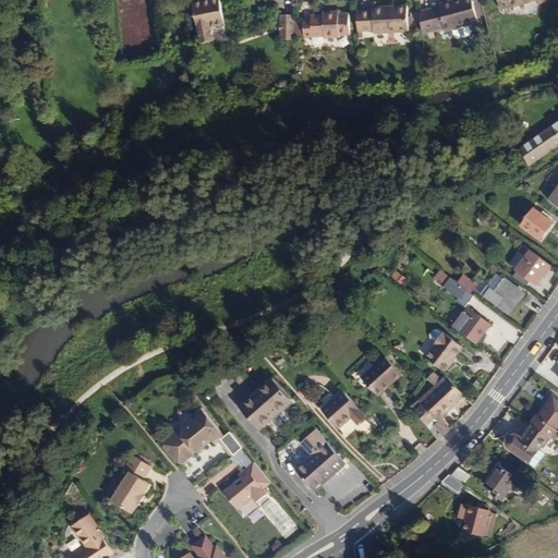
[(225,24),(219,0),(201,0),(192,2),(201,43),(215,40),(211,26),(225,24)]
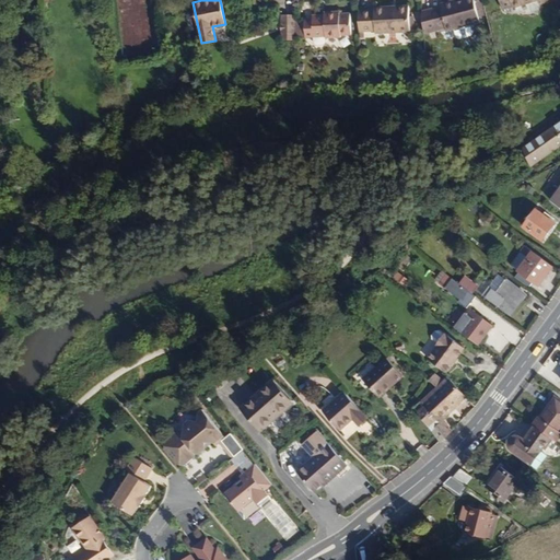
[(453,30),(455,38),(459,41),(470,37),(470,34),(468,26),(479,23),(473,0),(458,0),(439,6),(440,7),(430,10),(435,32),(445,30),(446,32),(453,30)]
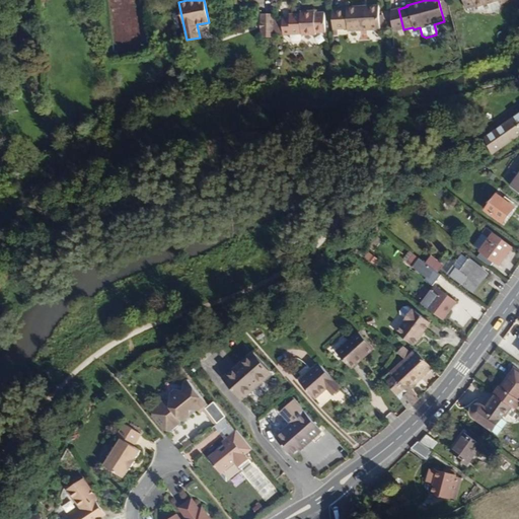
[(461,0),(464,10),(473,7),(474,9),(499,2),(500,5),(512,2),(512,0),(461,0)]
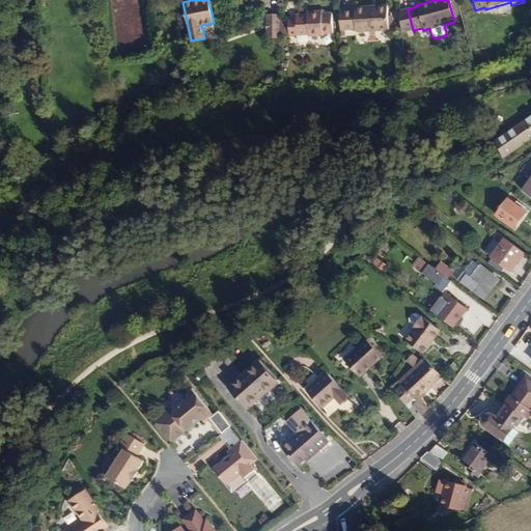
[(354,10),(339,11),(340,31),(355,30),(355,33),(388,31),(387,6),(354,8),(354,10)]
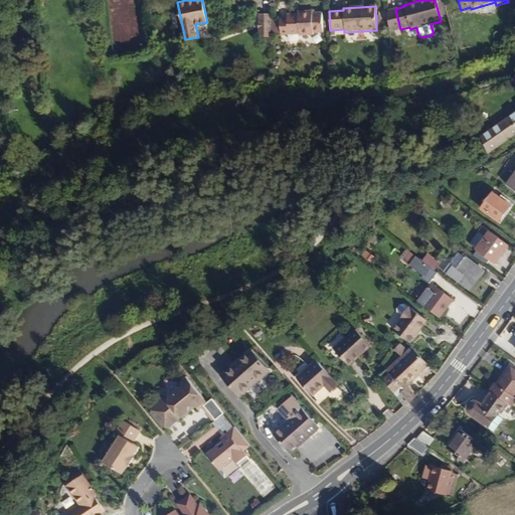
[(294,40),(294,35),(298,35),(312,35),(312,32),(322,32),(322,14),(312,14),(312,11),(297,11),(298,13),(298,16),(287,17),(280,17),(280,34),(283,34),(283,40),(285,42),(292,42),(294,40)]
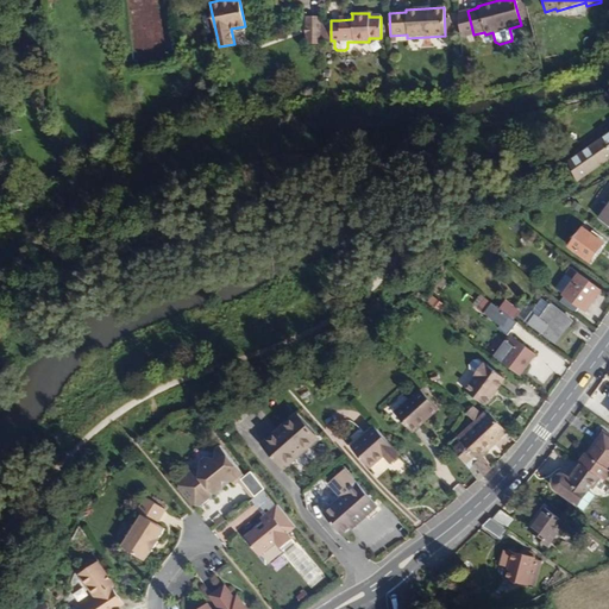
[(321,18),(306,17),(305,45),(320,45),(321,18)]
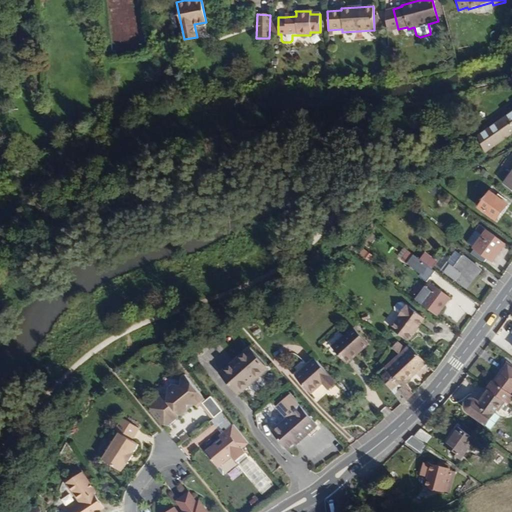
[(172,40),(170,29),(153,33),(155,43),(172,40)]
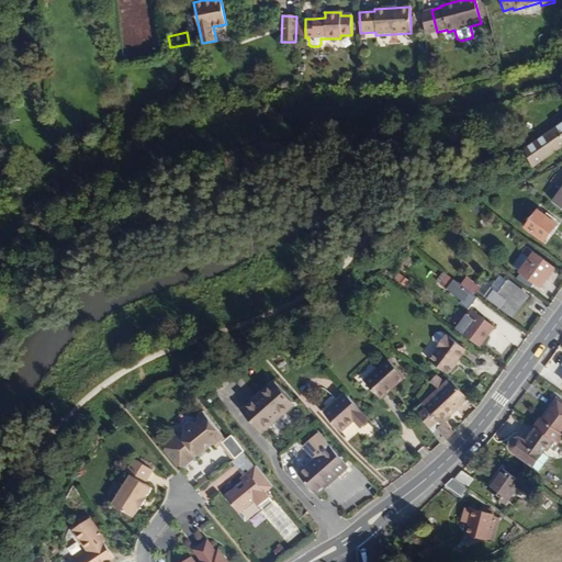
[(171,113),(166,103),(156,109),(163,117),(171,113)]
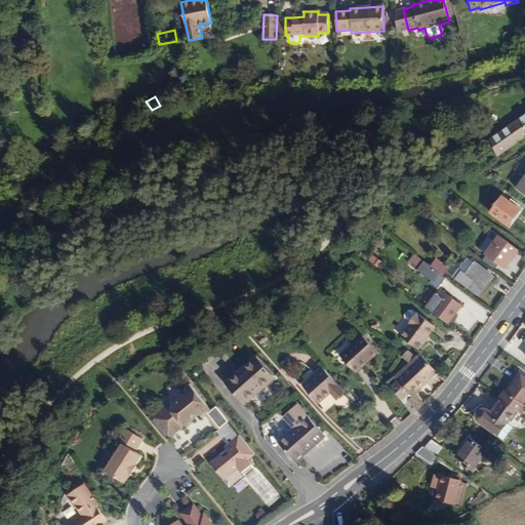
[(524,115),(488,139),(498,154),(524,135),(524,115)]
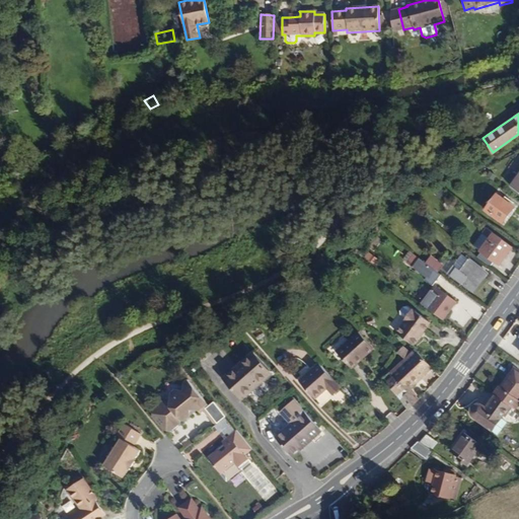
[(518,172),(508,188),(518,195),(518,172)]
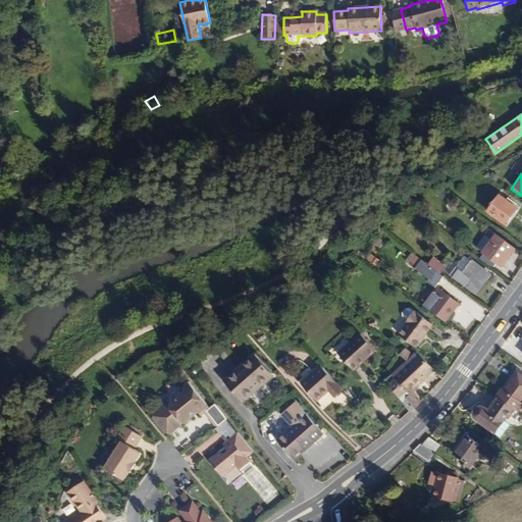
[(446,201),(436,194),(431,200),(440,207),(446,201)]
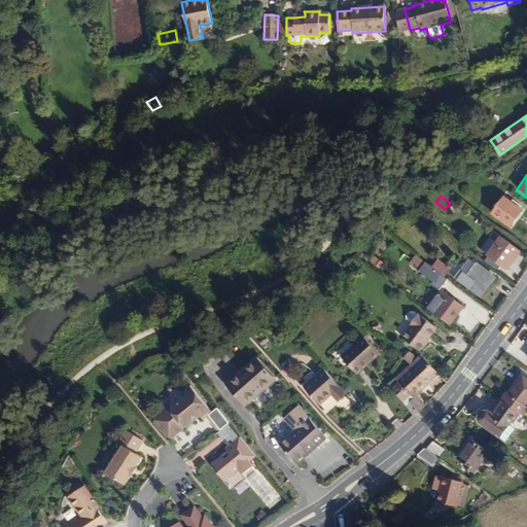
[(504,199),(492,214),(511,227),(522,211),(504,199)]
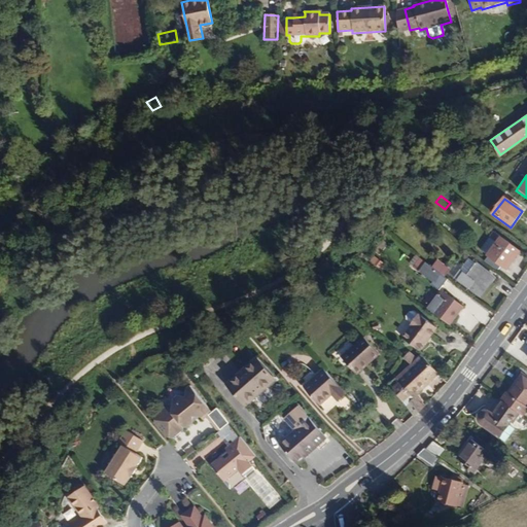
[(419,211),(416,216),(423,222),(427,218),(419,211)]
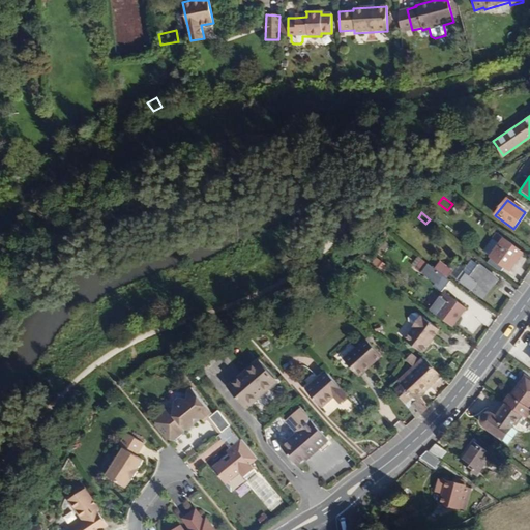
[(425,225),(415,216),(411,222),(421,230),(425,225)]
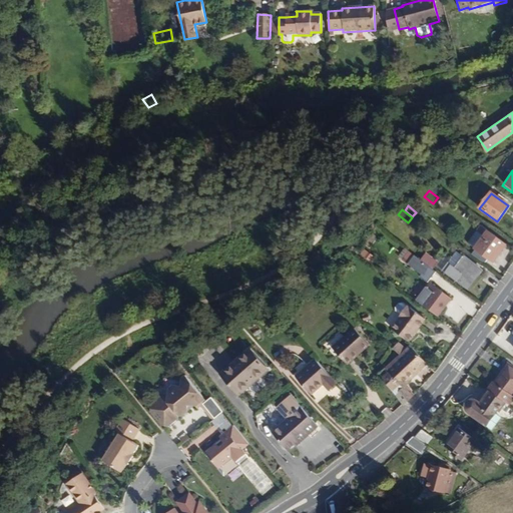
[(486,230),(474,247),(493,262),(505,243),(486,230)]
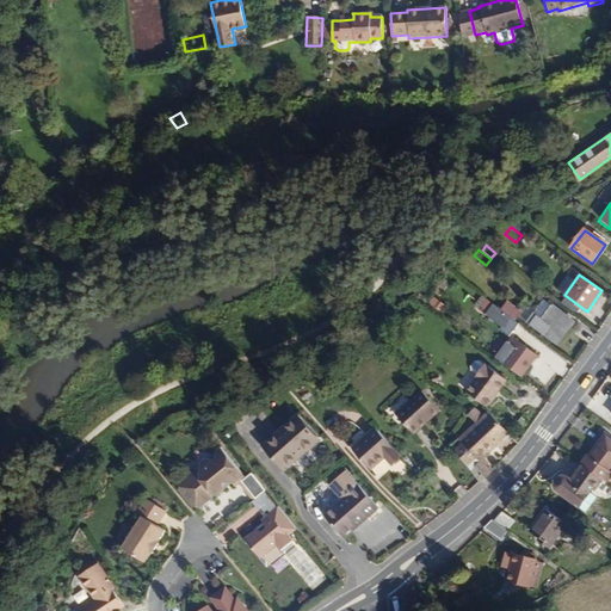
[(421,298),(417,306),(434,316),(439,309),(421,298)]
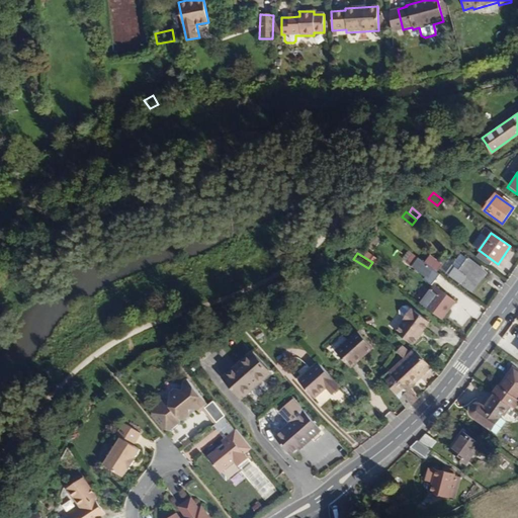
[(460,253),(446,272),(472,292),(488,273),(460,253)]
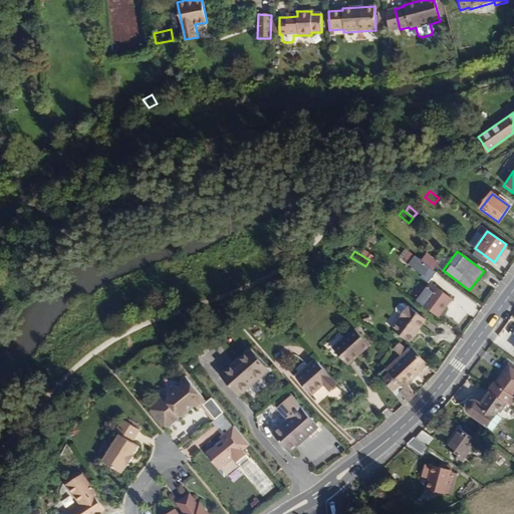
[(436,268),(440,261),(426,253),(422,259),(436,268)]
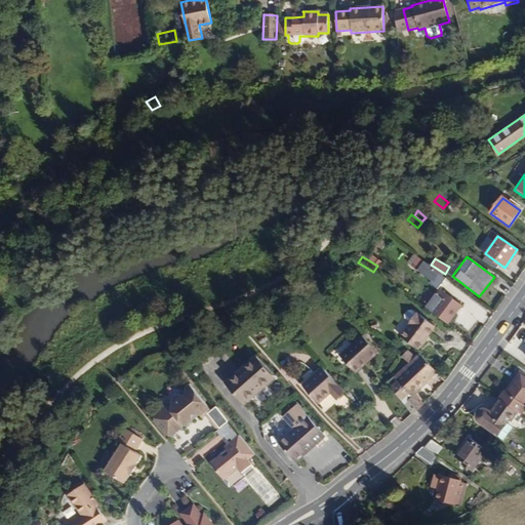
[(406,271),(427,286),(425,288),(433,295),(442,283),(414,261),(406,271)]
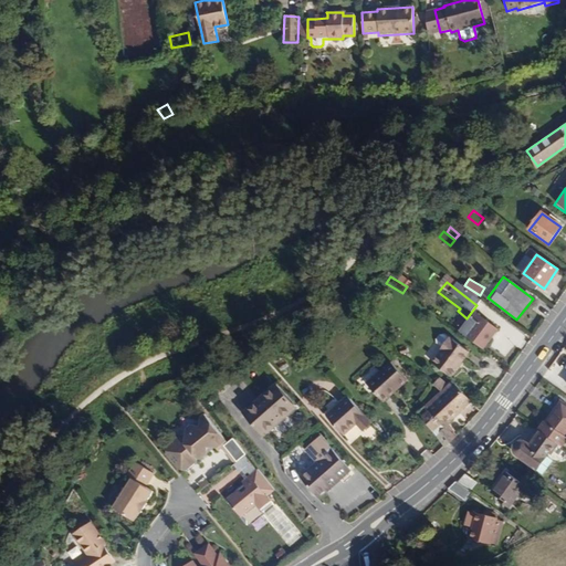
[(460,291),(472,300),(475,294),(463,285),(460,291)]
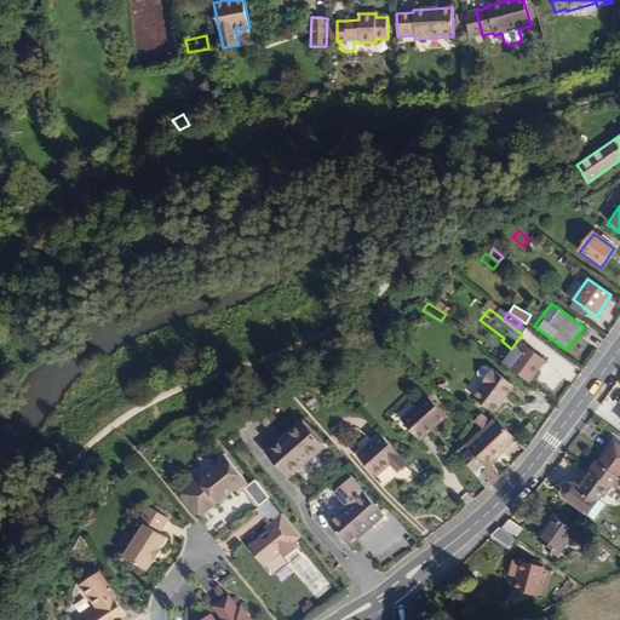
[(527,384),(543,363),(520,345),(516,350),(512,348),(500,363),(503,366),(527,384)]
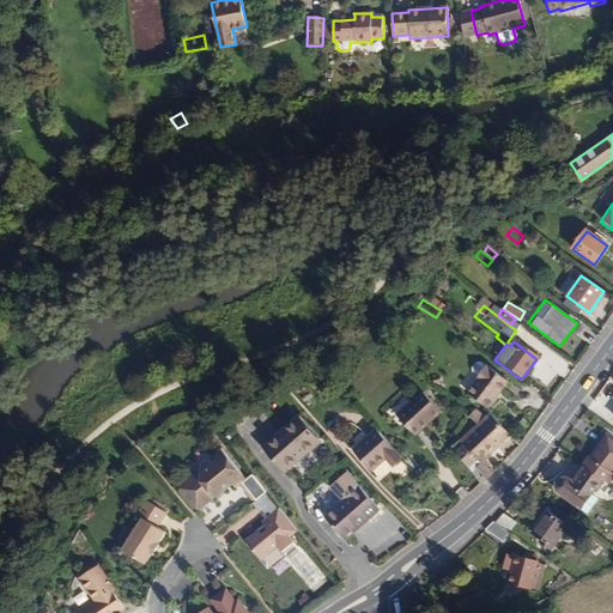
[(507,384),(479,364),(471,376),(479,382),(467,398),(487,412),(507,384)]
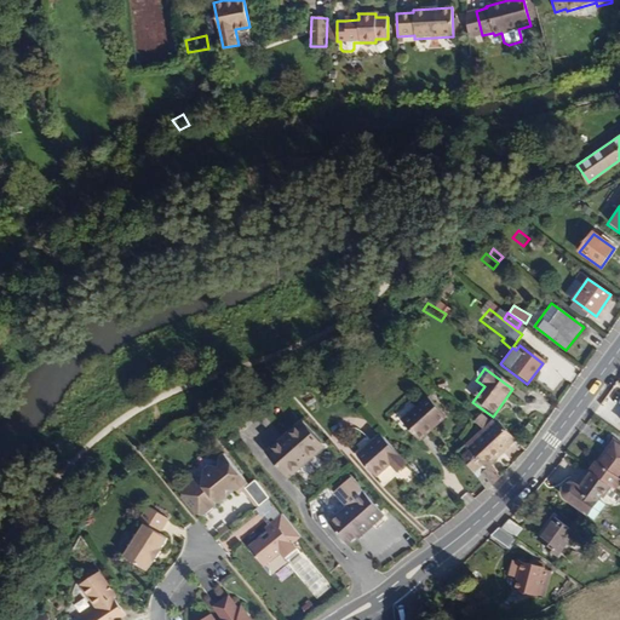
[(423,400),(396,425),(415,446),(442,422),(423,400)]
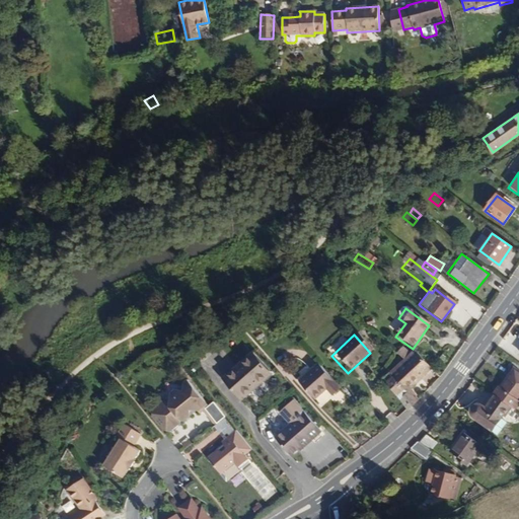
[(432,371),(414,352),(382,381),(385,384),(406,414),(418,402),(410,391),(432,371)]
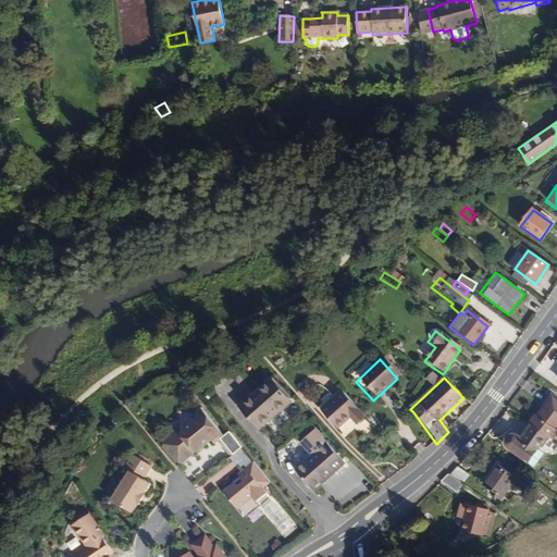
[(270,380),(238,408),(259,431),(291,403),(270,380)]
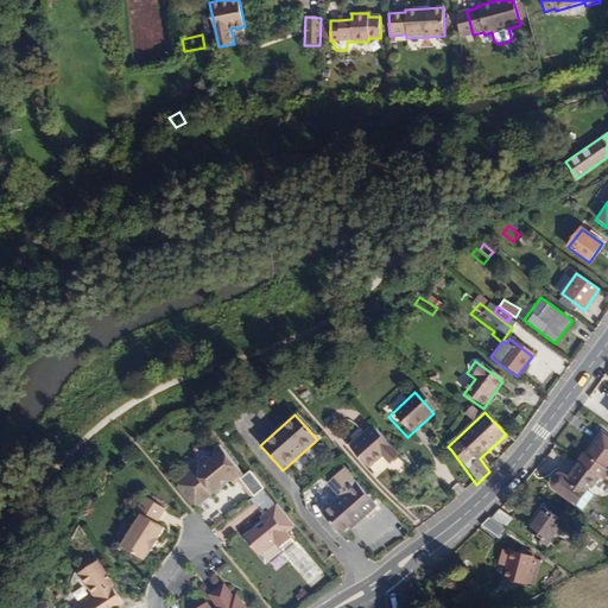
[(365,467),(379,454),(387,463),(396,456),(387,447),(371,426),(347,447),(365,467)]
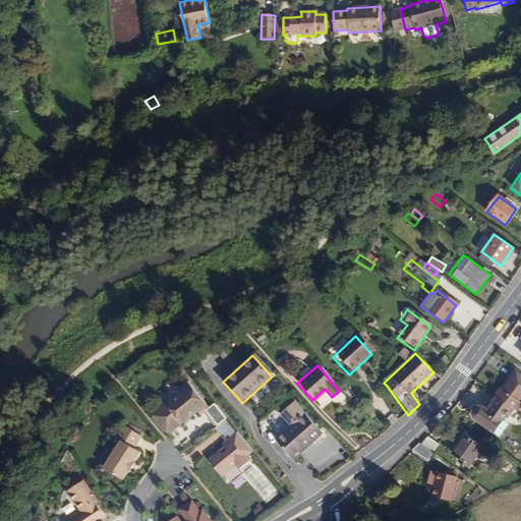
[(520,403),(518,401),(520,397),(520,374),(516,371),(503,390),(499,388),(494,395),(496,397),(513,410),(516,412),(520,405),(520,403)]
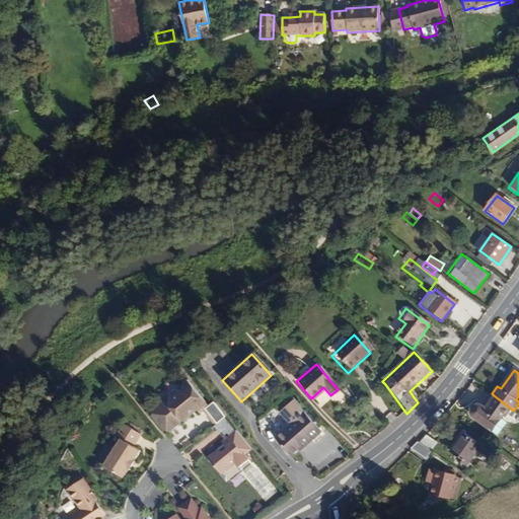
[(210,403),(189,377),(186,380),(184,389),(176,388),(172,391),(171,402),(164,401),(154,409),(153,416),(166,431),(171,431),(180,424),(180,418),(186,420),(192,415),(192,411),(195,408),(199,409),(201,412),(210,403)]
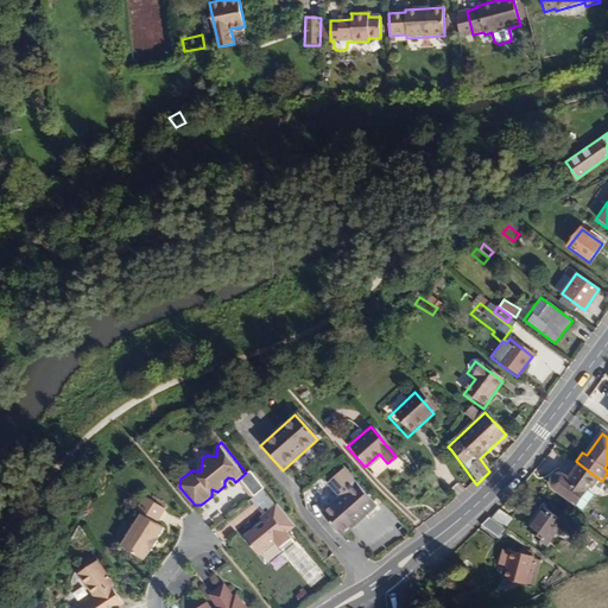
[(575,506),(589,487),(591,489),(599,479),(578,463),(568,479),(564,475),(559,474),(557,475),(553,476),(551,479),(550,482),(550,486),(552,487),(575,506)]
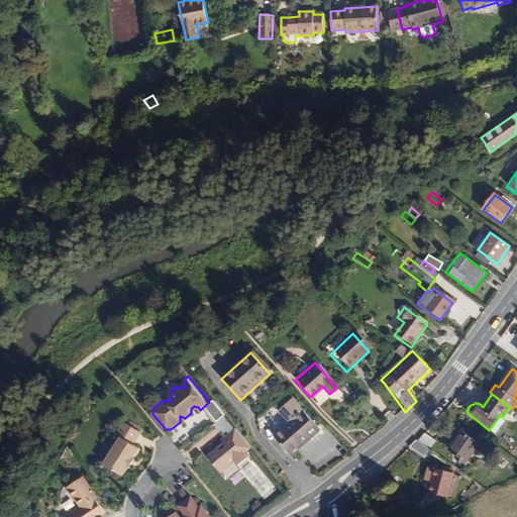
[(302,411),(274,436),(291,455),(319,430),(302,411)]
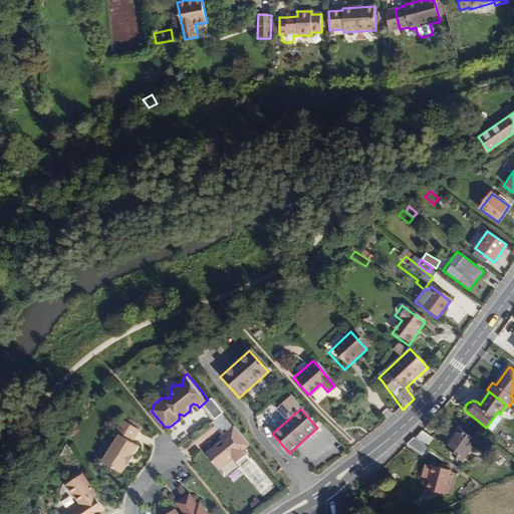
[(120,475),(125,466),(127,467),(134,458),(132,457),(137,448),(130,444),(138,432),(121,422),(113,434),(117,436),(101,463),(120,475)]
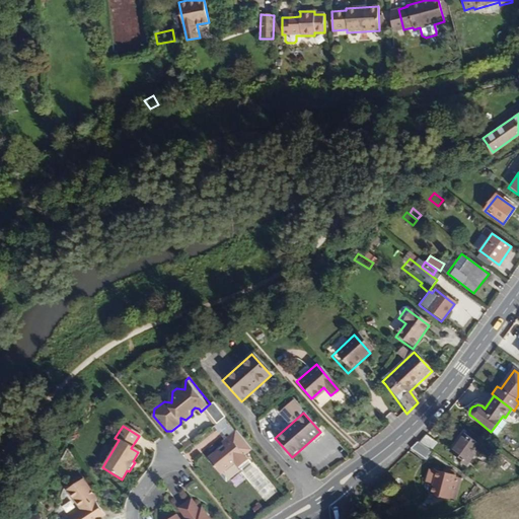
[(230,436),(232,438),(209,457),(225,477),(229,477),(241,468),(239,466),(248,458),(245,453),(251,448),(237,430),(230,436)]
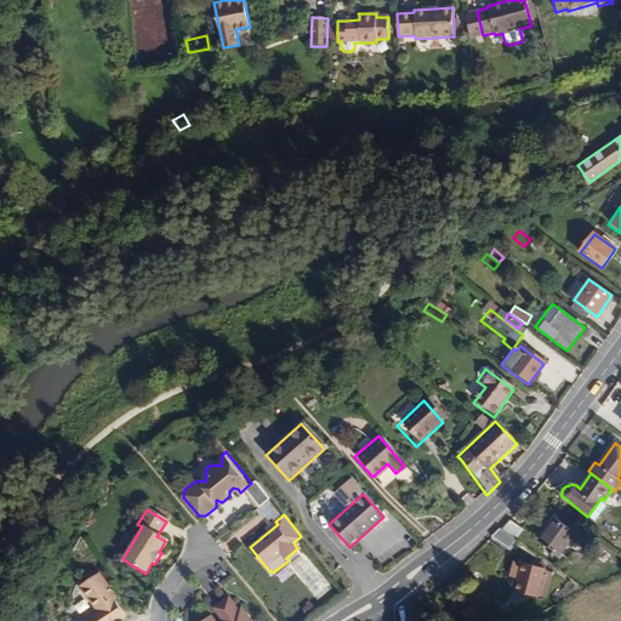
[(523,529),(508,518),(501,528),(514,539),(523,529)]
